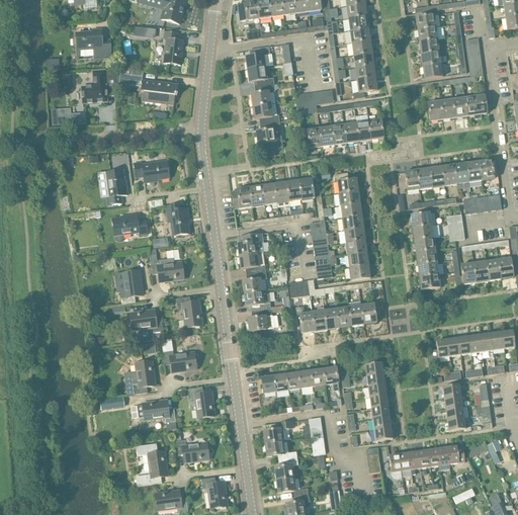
[(161,17),(170,20),(180,22),(186,0),(139,0),(164,7),(161,17)]
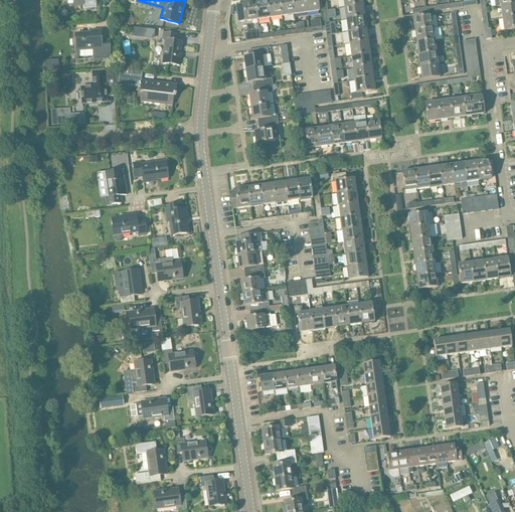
[(259,17),(255,0),(249,0),(242,1),(242,2),(235,3),(238,20),(259,17)]
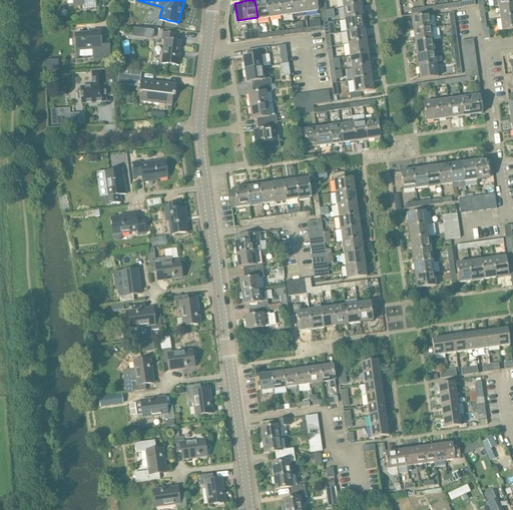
[(254,0),(258,17),(270,16),(267,0),(254,0)]
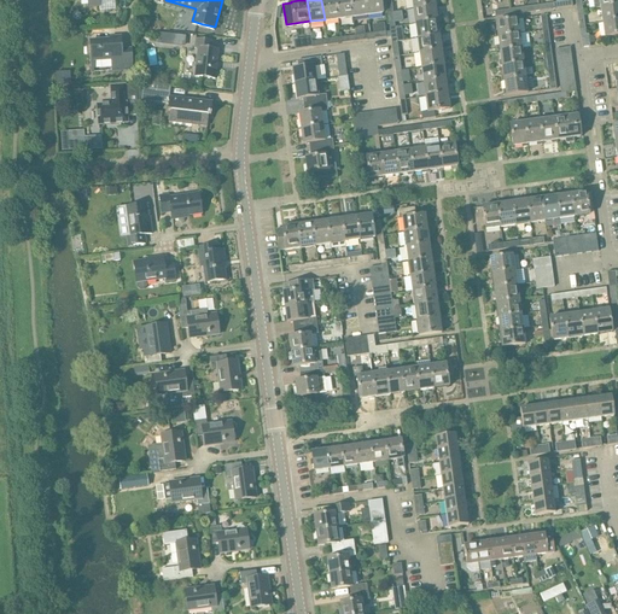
[(338,17),(336,0),(321,0),(325,19),(338,17)]
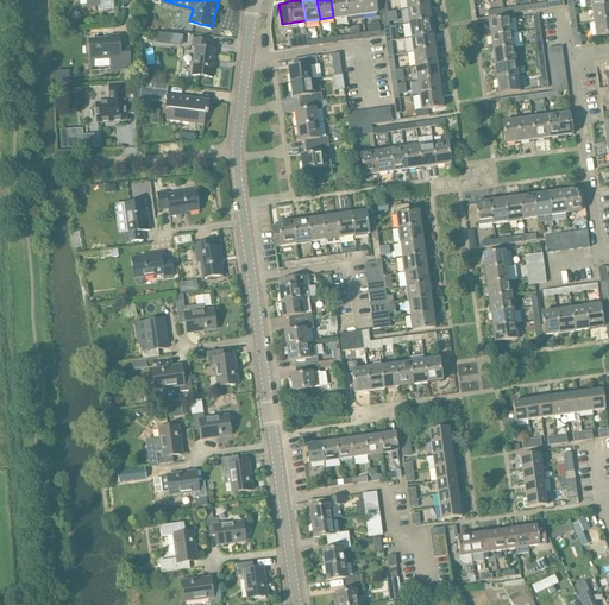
[(331,0),(333,17),(349,14),(346,0),(331,0)]
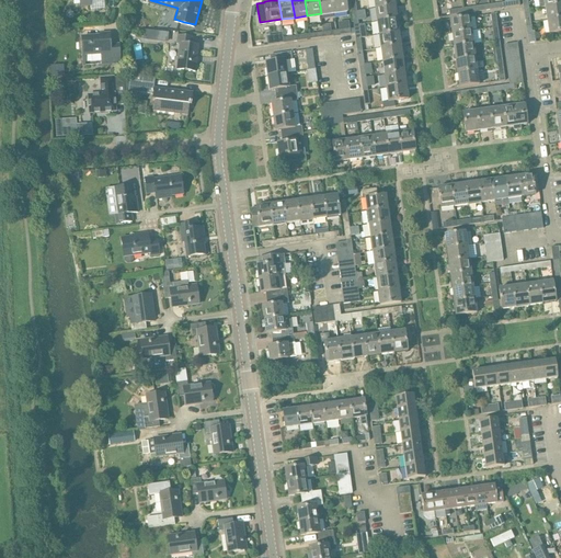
[(334,12),(332,0),(319,0),(321,13),(334,12)]
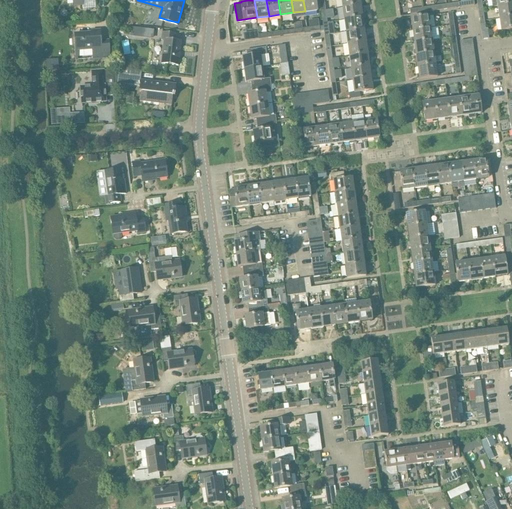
[(303,0),(305,11),(317,9),(316,0),(303,0)]
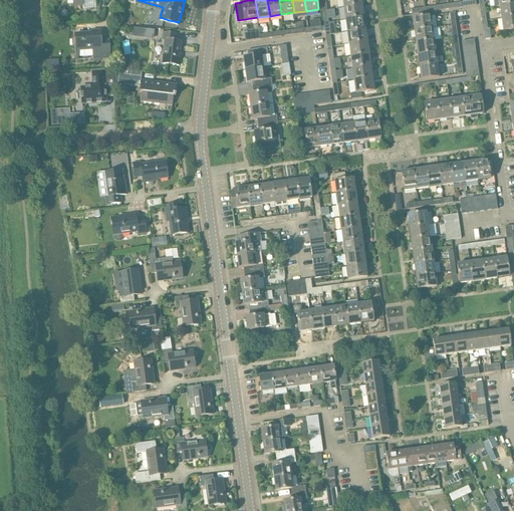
[(513,13),(513,1),(499,4),(501,16),(513,13)]
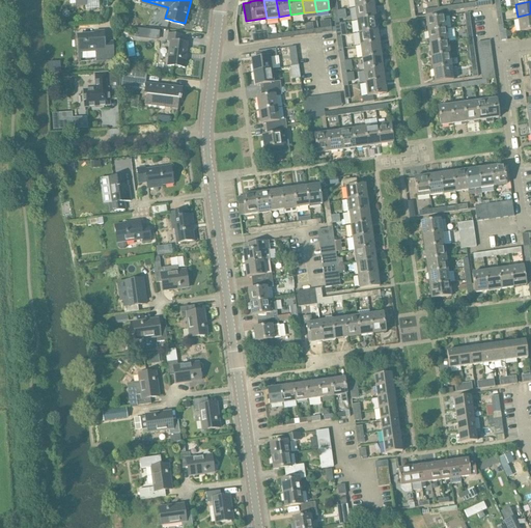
[(375,16),(374,3),(355,6),(357,19),(375,16)]
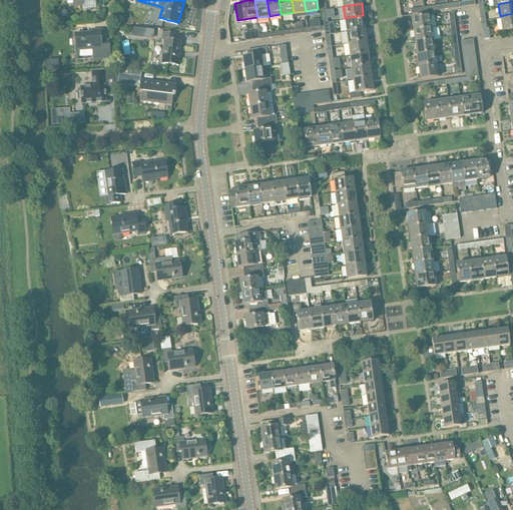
[(430,13),(412,16),(413,28),(432,26),(430,13)]
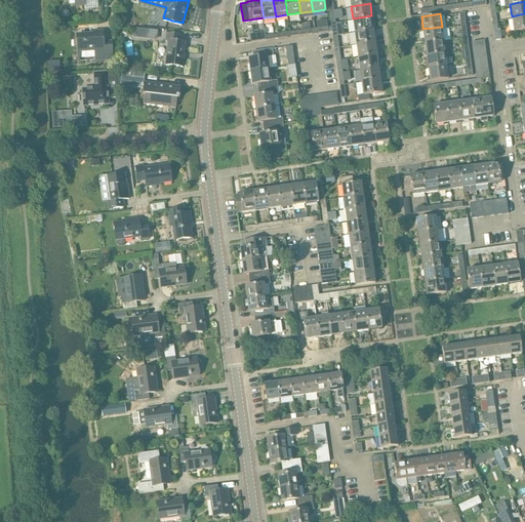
[(524,27),(524,13),(512,16),(514,29),(524,27)]
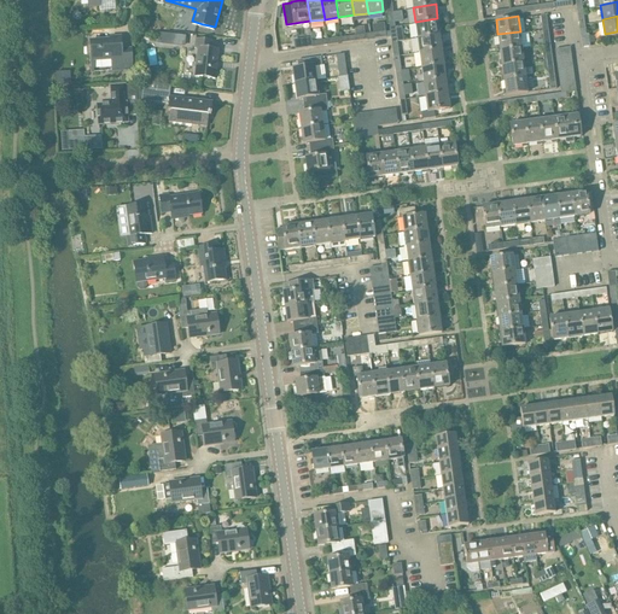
[(437,18),(415,22),(418,36),(439,33),(437,18)]
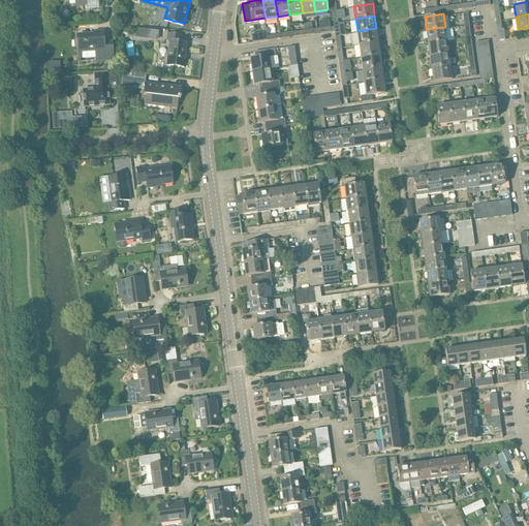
[(505,37),(503,27),(503,22),(501,22),(501,19),(496,19),(496,23),(498,38),(505,37)]
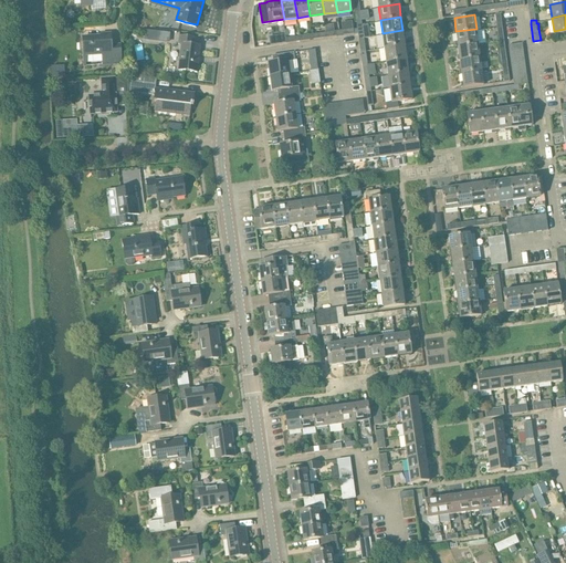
[(357,23),(358,33),(358,37),(364,35),(369,34),(367,22),(363,23),(362,23),(357,23)]
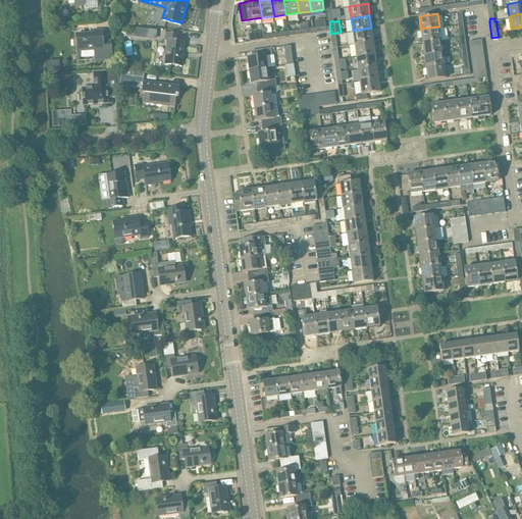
[(420,29),(422,41),(440,39),(439,27),(420,29)]
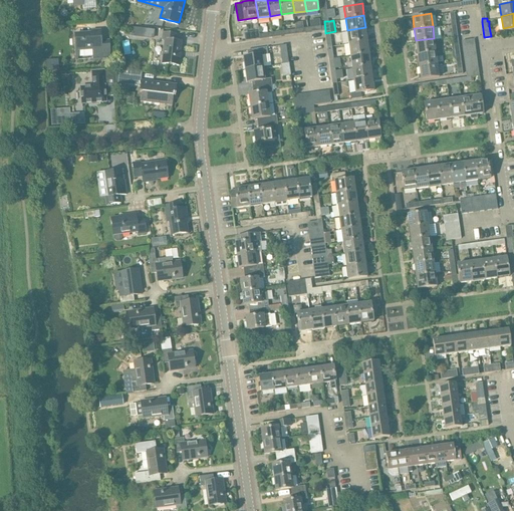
[(347,30),(348,42),(367,39),(365,27),(347,30)]
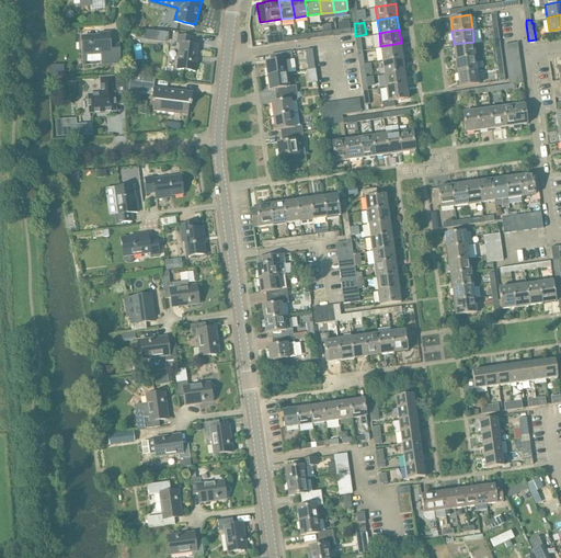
[(267,34),(268,43),(284,41),(283,35),(283,32),(267,34)]
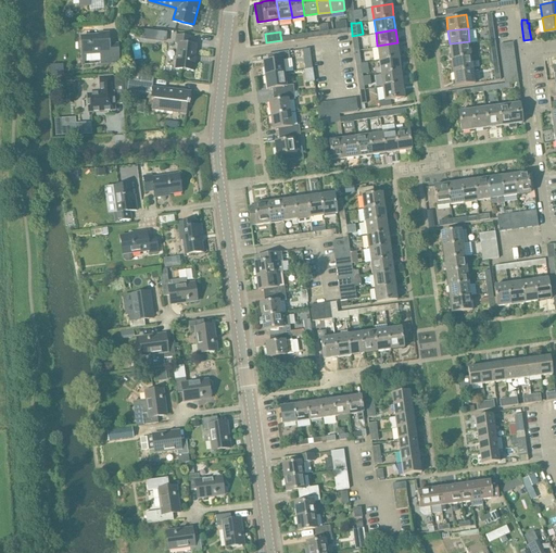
[(81,34),(83,45),(83,53),(100,52),(101,62),(119,61),(118,41),(110,42),(109,34),(100,34),(100,33),(81,34)]
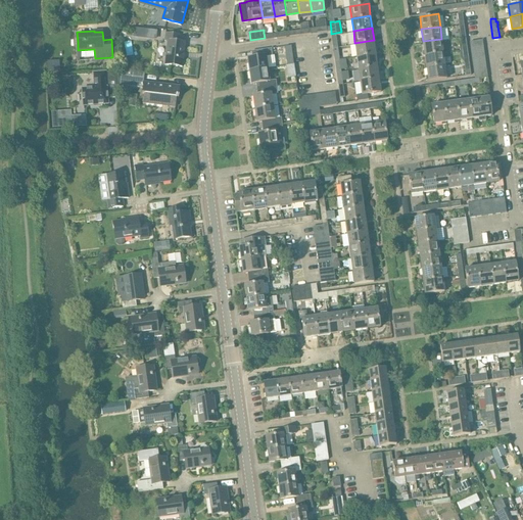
[(164,62),(172,63),(182,64),(185,40),(179,39),(179,33),(165,31),(165,39),(168,39),(164,62)]
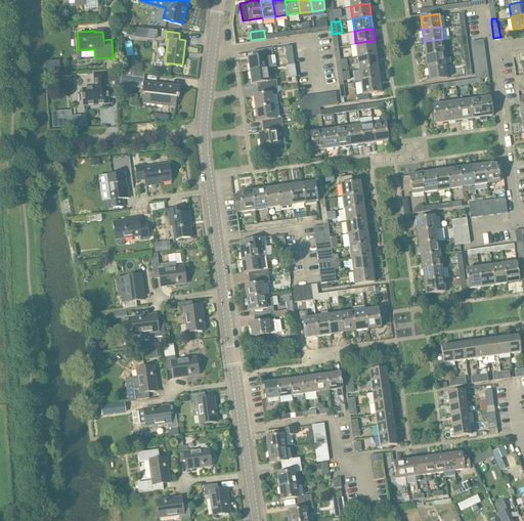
[(442,39),(424,41),(426,53),(444,51),(442,39)]
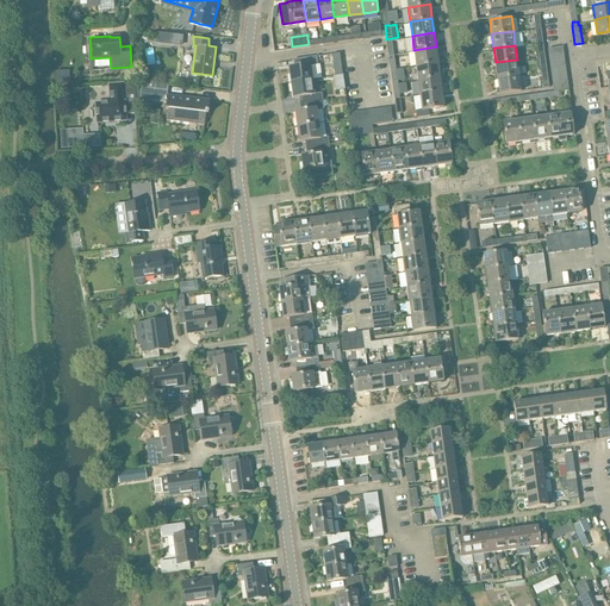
[(414,50),(416,64),(439,62),(436,47),(414,50)]
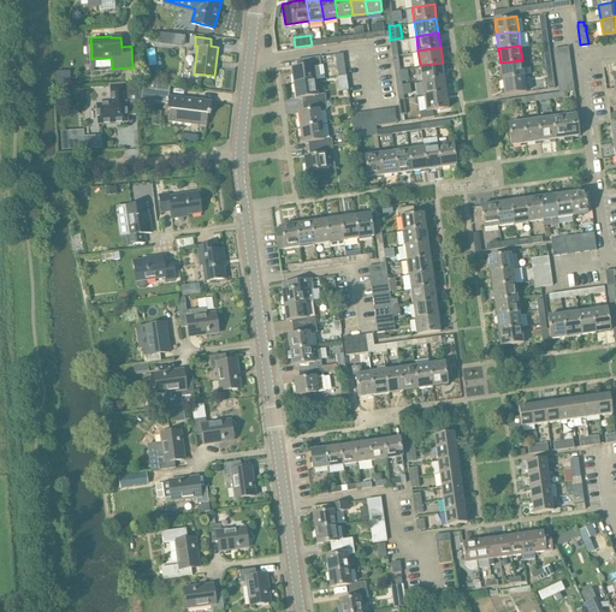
[(294,81),(317,78),(314,64),(321,63),(320,54),(297,58),(298,65),(291,66),(294,81)]
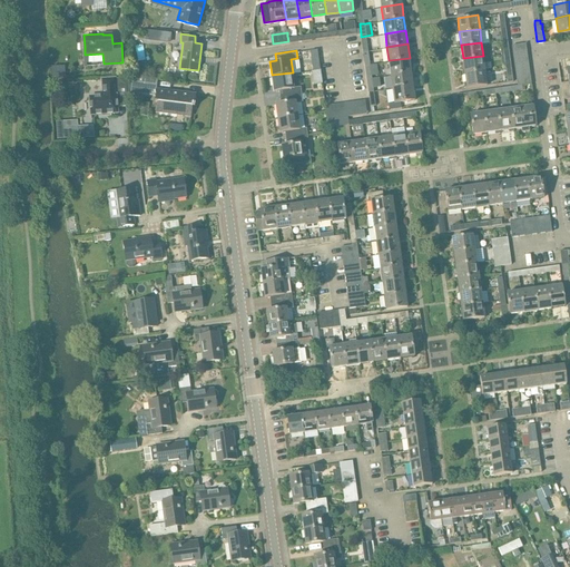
[(505,61),(505,66),(511,66),(509,52),(504,52),(501,54),(502,61),(505,61)]
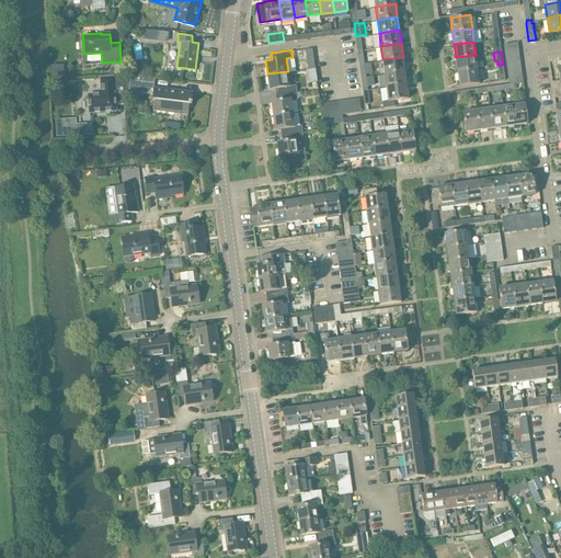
[(519,53),(506,55),(506,63),(521,60),(519,53)]
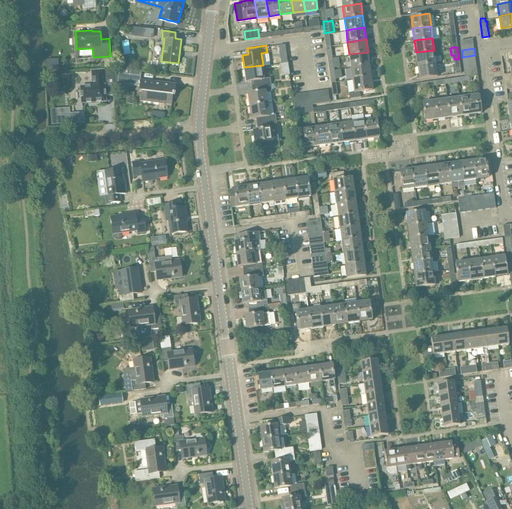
[(416,52),(417,64),(436,62),(434,50),(416,52)]
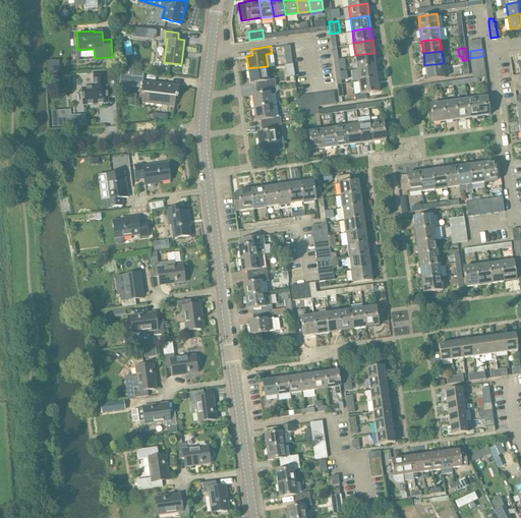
[(355,55),(357,67),(375,65),(374,53),(355,55)]
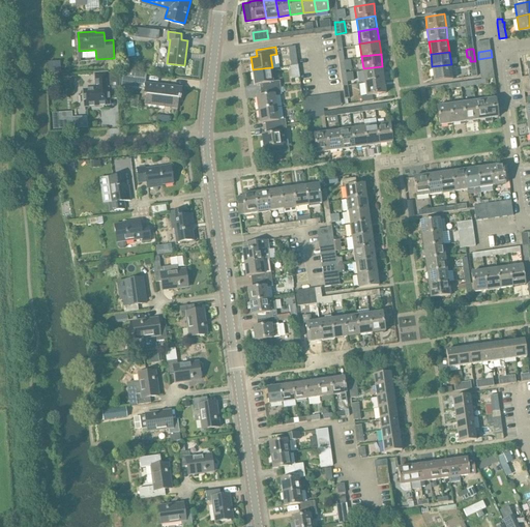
[(492,62),(479,64),(480,71),(493,69),(492,62)]
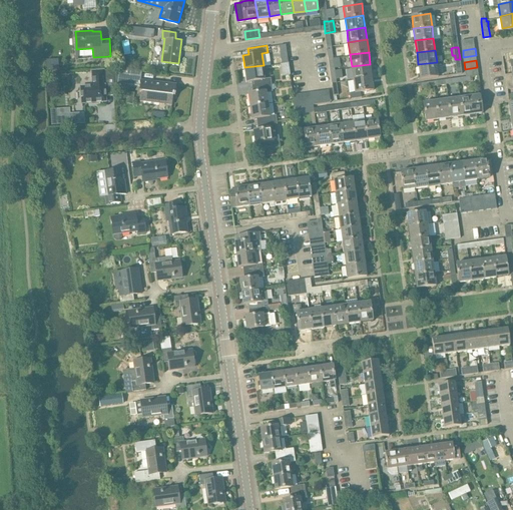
[(279,62),(281,74),(289,73),(287,61),(279,62)]
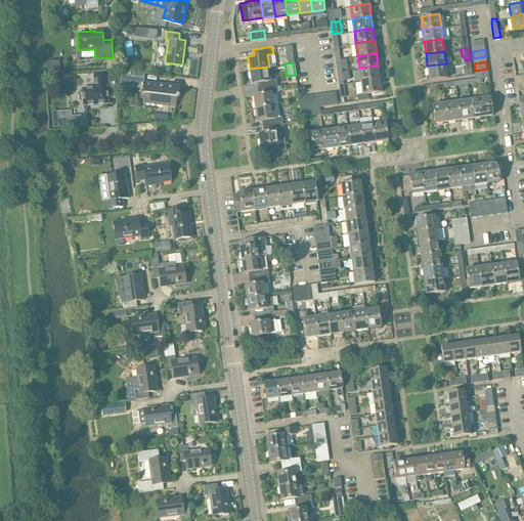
[(429,79),(439,78),(447,76),(446,63),(427,66),(429,79)]
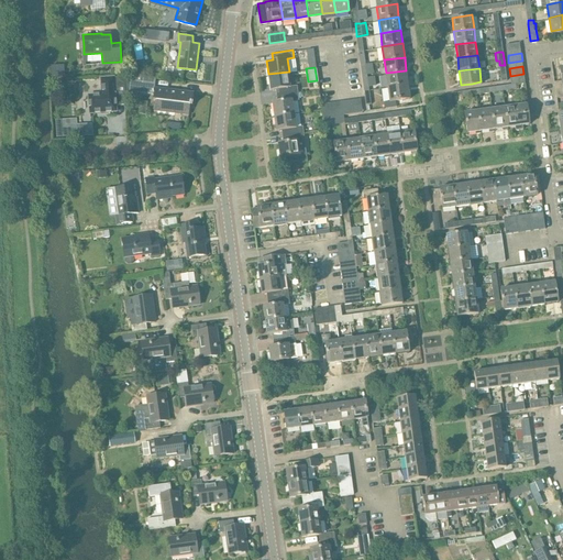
[(406,70),(386,73),(388,87),(408,84),(406,70)]
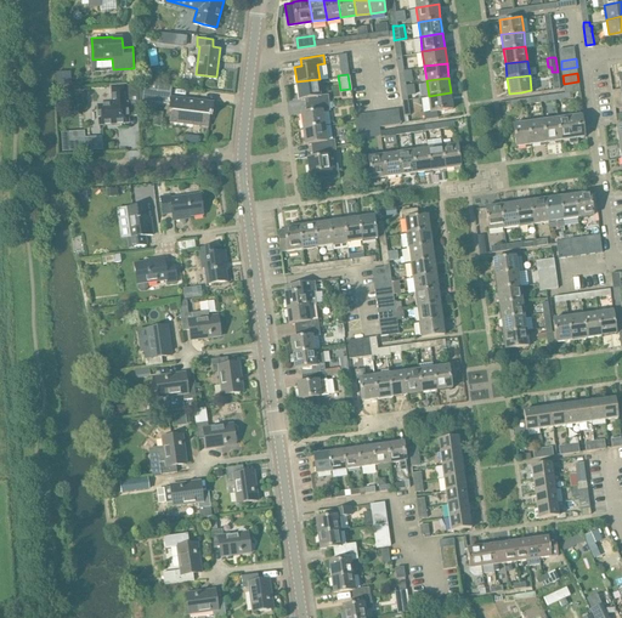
[(306,96),(306,103),(329,100),(328,92),(321,94),(320,79),(297,81),(299,97),(306,96)]
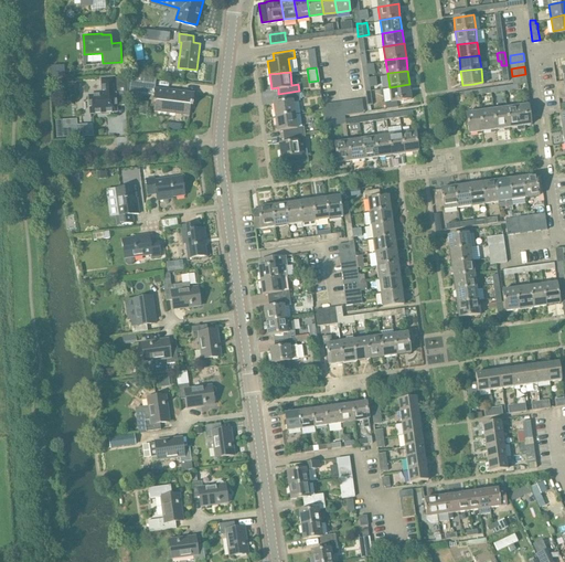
[(102,93),(88,94),(89,104),(96,103),(98,105),(99,112),(108,110),(108,108),(113,108),(112,97),(116,97),(116,104),(126,103),(125,74),(100,76),(102,93)]
